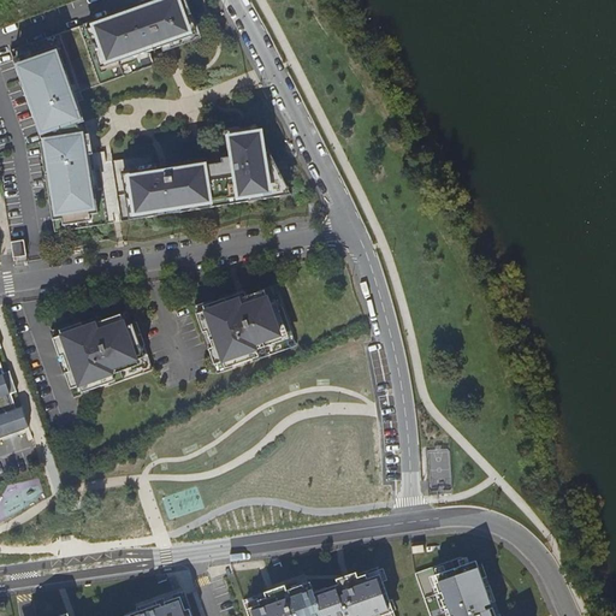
[(96,27),(88,30),(100,65),(108,61),(110,66),(120,61),(119,58),(132,53),(134,58),(149,52),(153,51),(154,51),(153,46),(157,45),(159,48),(163,47),(163,48),(166,47),(169,46),(173,45),(175,48),(183,46),(181,41),(191,36),(190,33),(197,30),(187,0),(165,0),(166,3),(158,6),(155,0),(146,4),(147,9),(135,13),(132,9),(114,15),(117,19),(106,23),(105,18),(94,22),(96,27)]
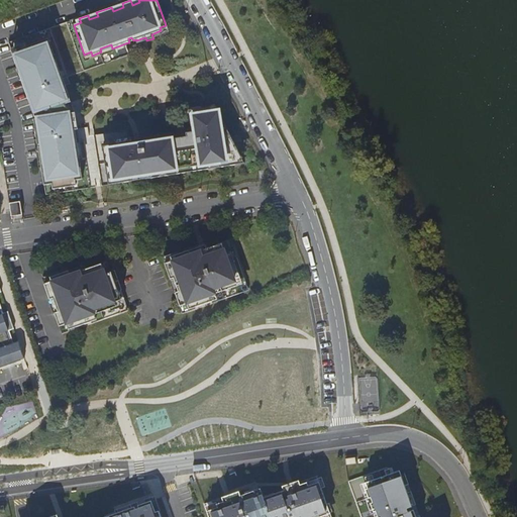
[(22,53),(13,56),(18,69),(21,68),(23,74),(20,75),(29,100),(32,99),(39,119),(35,120),(39,148),(44,147),(47,168),(42,169),(45,186),(83,180),(77,139),(80,138),(76,114),(72,114),(70,109),(68,104),(72,103),(66,86),(58,88),(57,85),(65,82),(49,40),(21,49),(22,53)]
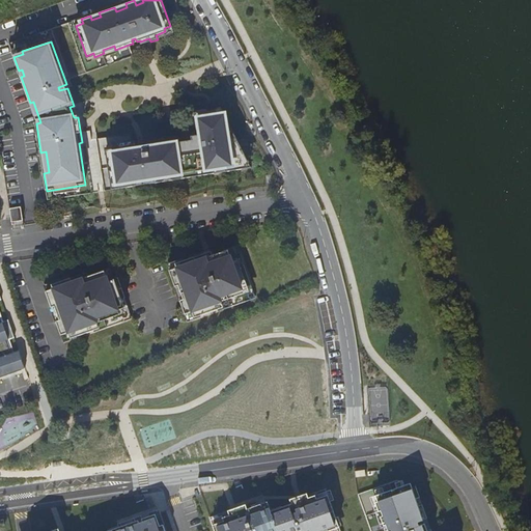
[(134,147),(106,151),(110,180),(117,179),(118,186),(123,185),(124,189),(137,187),(136,183),(156,179),(156,184),(173,182),(172,176),(182,175),(183,179),(191,178),(191,174),(198,172),(199,177),(215,174),(214,170),(225,168),(226,173),(243,170),(241,162),(248,161),(234,135),(228,136),(225,116),(218,117),(217,111),(213,112),(212,112),(210,112),(195,114),(197,131),(198,137),(192,138),(193,142),(188,142),(176,144),(176,140),(141,146),(134,147)]
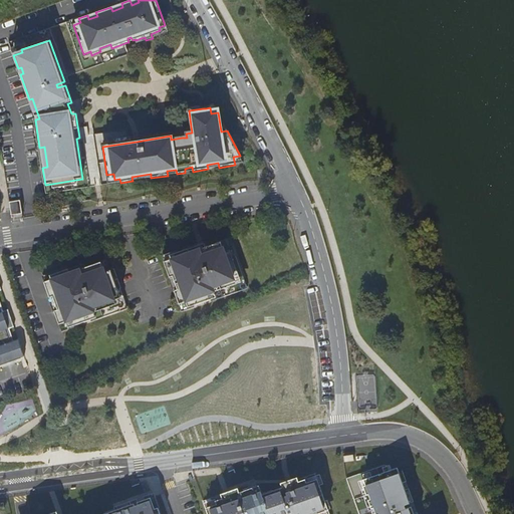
[(20,201),(9,202),(11,221),(23,219),(20,201)]
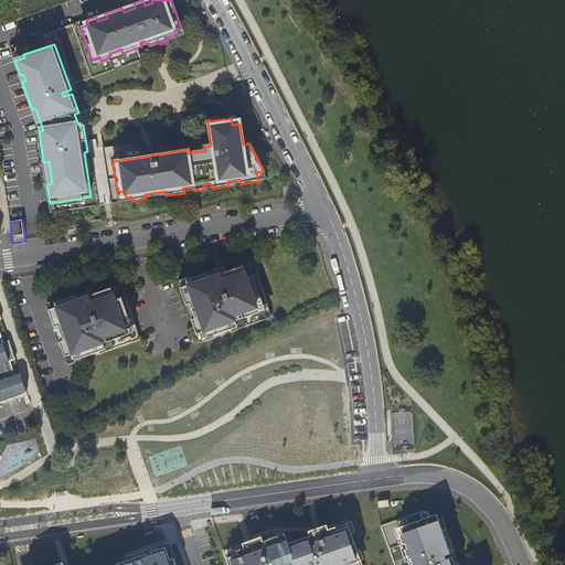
[(190,277),(171,284),(173,292),(169,294),(173,308),(174,307),(181,326),(180,326),(185,339),(190,338),(191,341),(224,330),(223,326),(232,322),(231,321),(248,315),(244,305),(248,302),(245,294),(248,292),(244,278),(238,280),(236,272),(226,275),(222,277),(216,279),(214,274),(192,283),(190,277)]
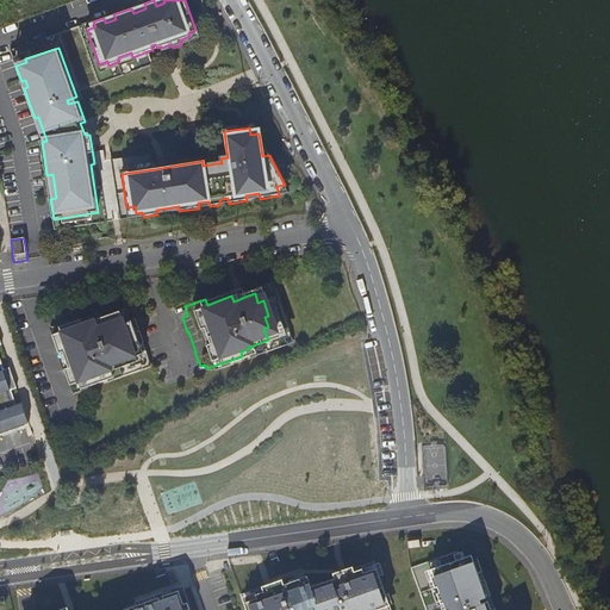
[(54,328),(57,337),(53,338),(57,354),(58,353),(66,373),(64,373),(69,387),(75,386),(76,390),(112,378),(110,373),(120,369),(119,368),(138,361),(134,349),(138,348),(135,337),(138,336),(135,327),(132,322),(128,323),(125,315),(104,323),(101,317),(76,325),(75,321),(54,328)]
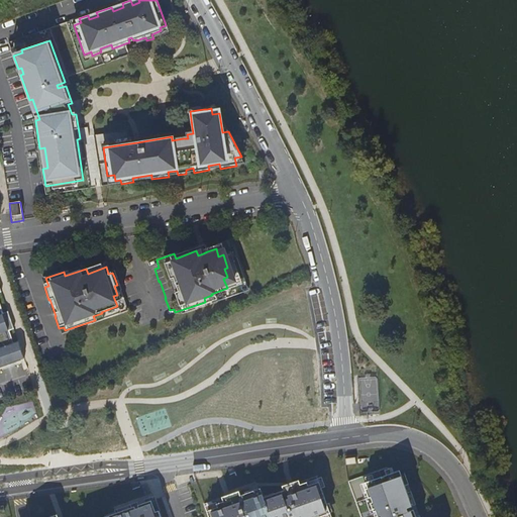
[(0,346),(0,347),(0,368),(22,359),(16,342),(12,343),(7,332),(12,330),(5,313),(2,314),(0,309),(0,346)]
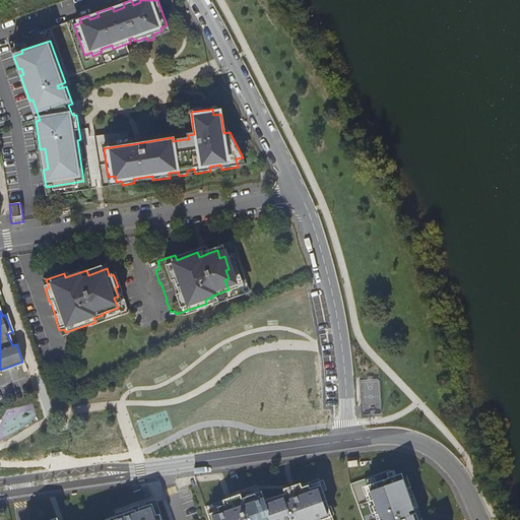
[(372,492),(382,519),(384,518),(384,519),(416,519),(414,514),(409,516),(408,512),(415,510),(405,479),(372,492)]
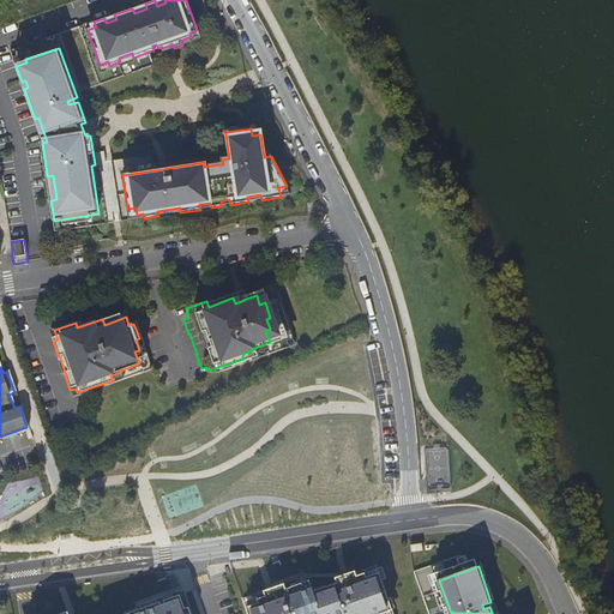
[(262,602),(250,606),(252,613),(380,613),(381,613),(393,609),(381,572),(368,577),(367,573),(360,576),(357,571),(338,578),(339,583),(317,591),(313,579),(288,588),(287,584),(268,591),(269,596),(260,599),(262,602)]
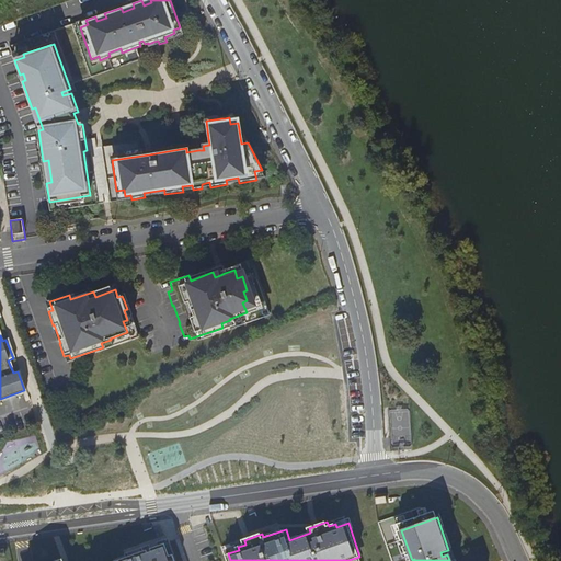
[(179,560),(176,552),(171,554),(168,542),(155,547),(156,550),(151,551),(150,549),(113,560),(67,560),(67,558),(55,560),(179,560)]
